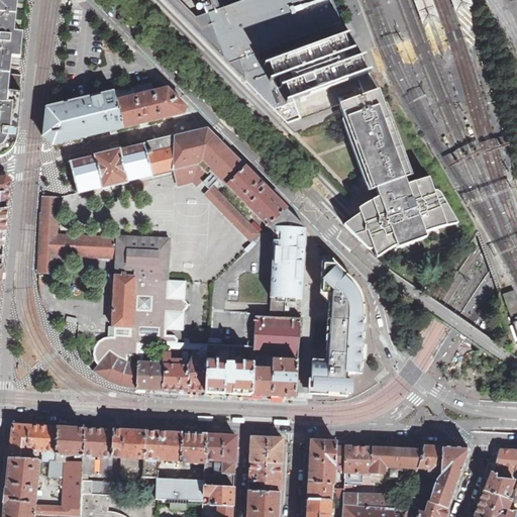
[(0,0),(0,73),(10,74),(11,69),(12,58),(20,58),(22,46),(22,40),(21,40),(22,34),(23,34),(23,33),(17,32),(18,26),(23,27),(24,23),(24,19),(16,18),(17,12),(25,13),(26,5),(20,4),(21,1),(20,0),(0,0)]
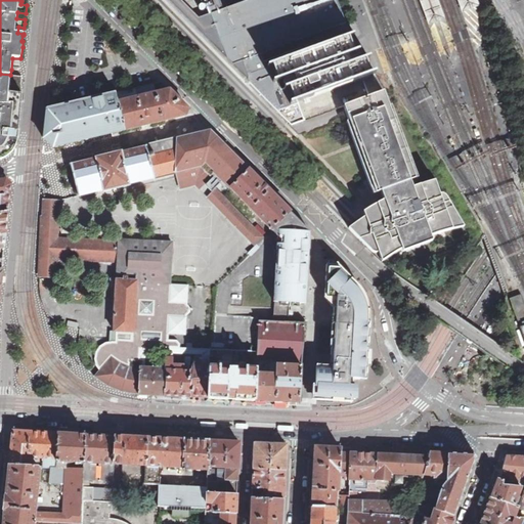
[(161,0),(172,12),(249,88),(273,113),(277,112),(261,61),(271,57),(347,31),(336,0),(161,0)]
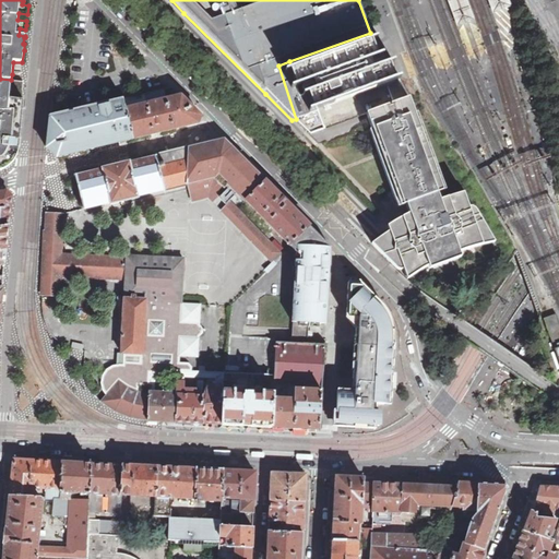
[(466,0),(449,0),(460,26),(475,21),(466,0)]
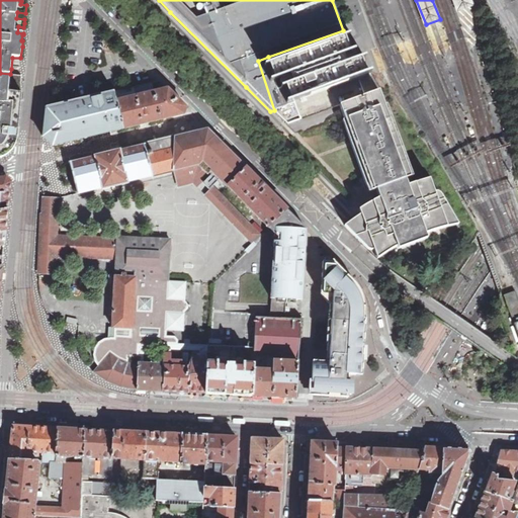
[(454,0),(459,12),(472,8),(469,0),(454,0)]
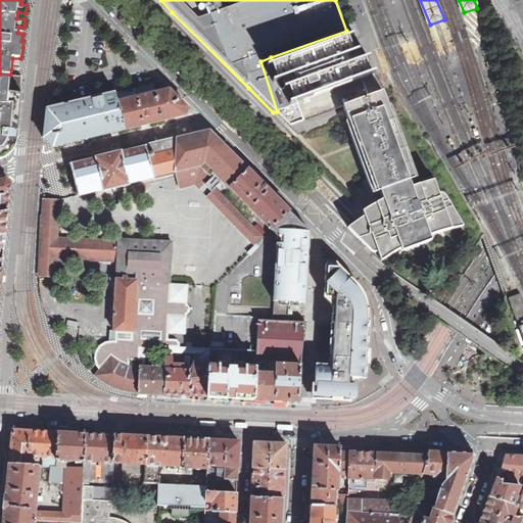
[(299,107),(376,79),(376,78),(372,79),(367,65),(371,64),(370,62),(350,69),(344,62),(360,57),(360,56),(354,57),(349,44),(354,42),(353,41),(275,69),(271,57),(260,61),(277,111),(279,114),(289,110),(299,107)]
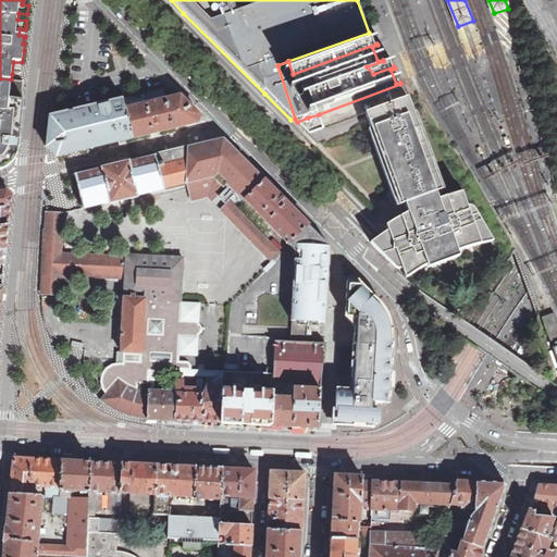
[(0,168),(7,166),(16,156),(17,144),(22,96),(24,82),(11,79),(0,78),(0,168)]
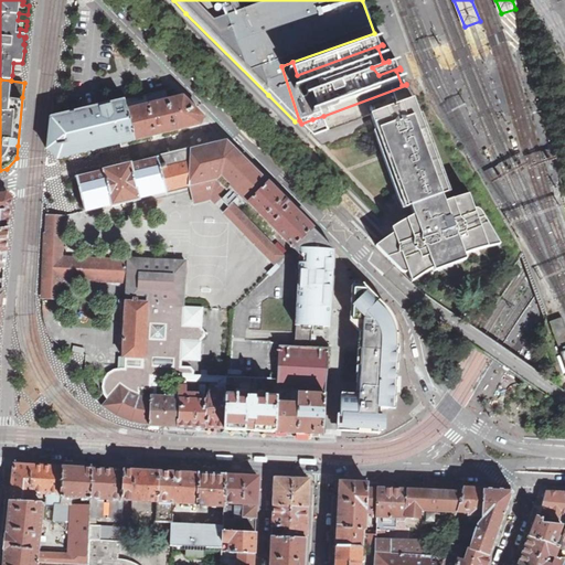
[(134,140),(201,125),(203,117),(183,97),(168,100),(166,91),(125,100),(134,140)]
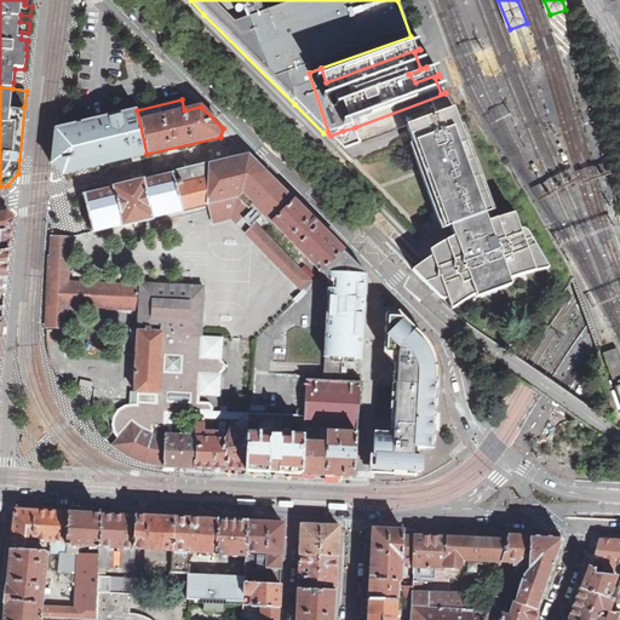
[(512,282),(551,268),(530,230),(522,225),(516,211),(489,218),(487,212),(497,208),(455,105),(409,122),(443,228),(452,225),(454,229),(455,235),(432,247),(431,254),(414,268),(423,279),(453,308),(478,297),(512,282)]
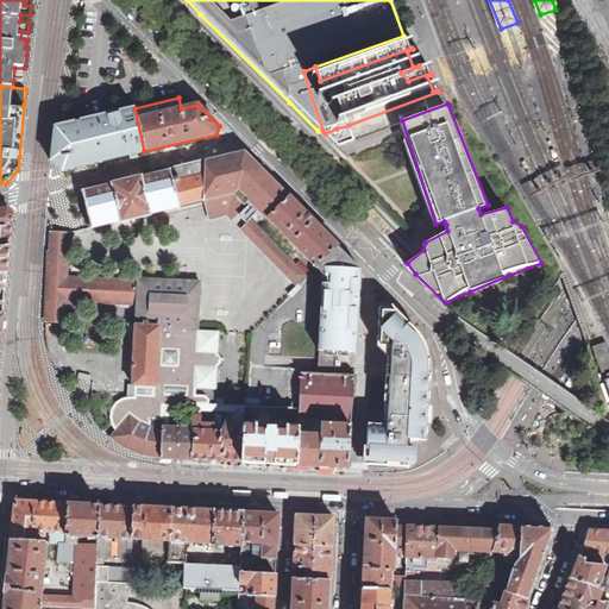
[(110,159),(144,151),(135,108),(60,126),(55,126),(52,148),(51,162),(55,164),(63,171),(110,159)]
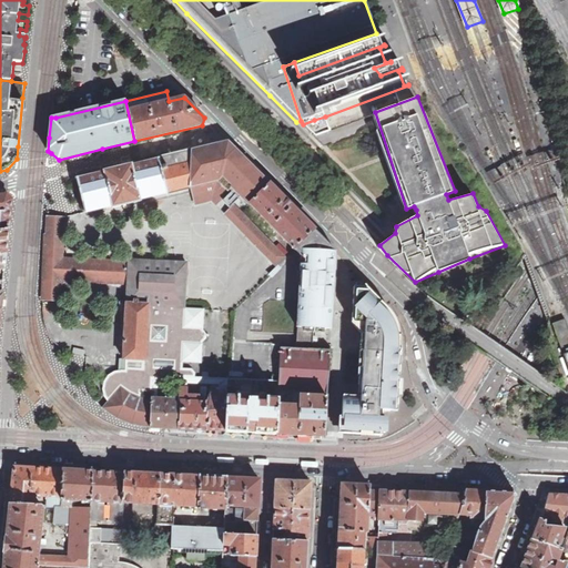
[(250,203),(270,184),(229,142),(77,178),(85,213),(112,206),(113,209),(141,201),(141,200),(191,188),(217,181),(226,190),(229,193),(234,188),(236,191),(250,203)]
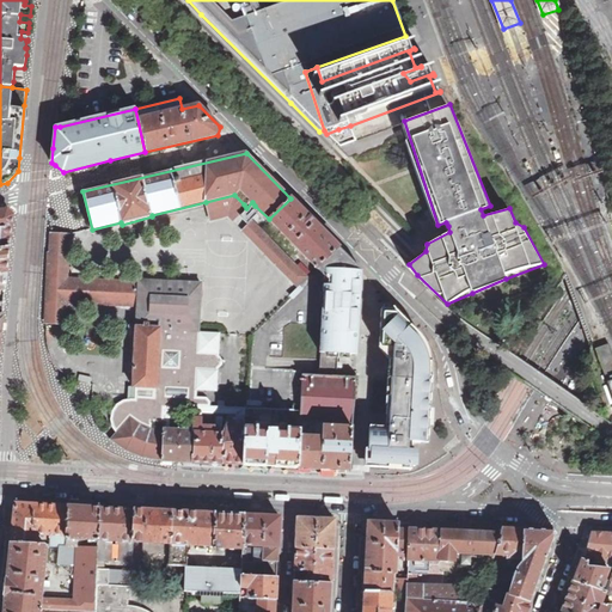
[(244,204),(234,195),(206,202),(209,219),(230,214),(234,219),(242,213),(246,208),(244,204)]
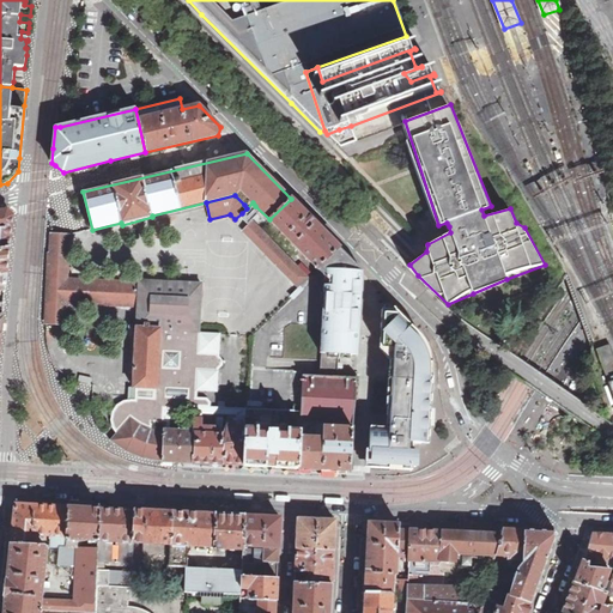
[(269,219),(319,269),(340,248),(291,199),(269,219)]
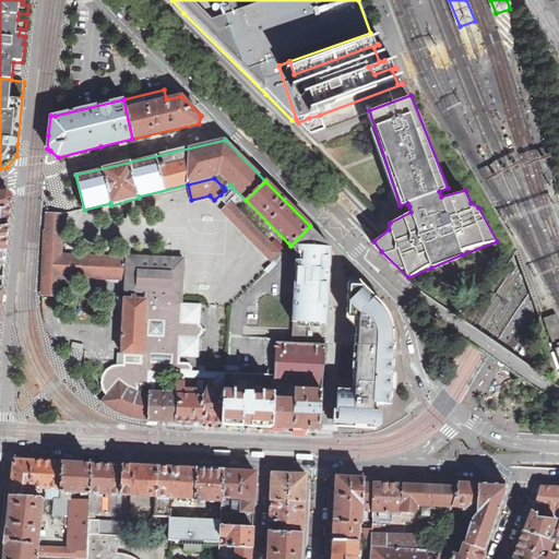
[(0,226),(9,225),(10,214),(12,197),(10,194),(7,191),(0,192),(0,226)]
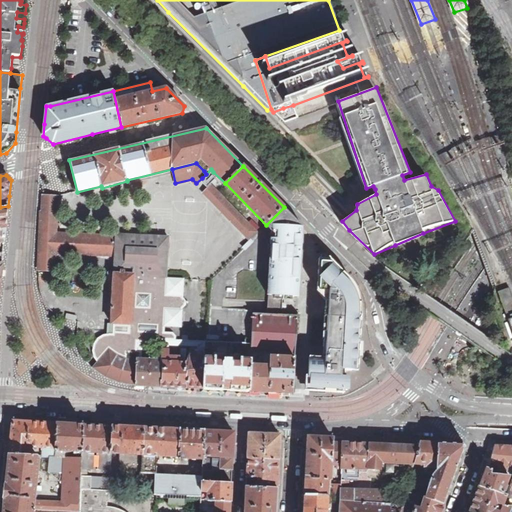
[(204,194),(240,231),(248,223),(213,186),(204,194)]
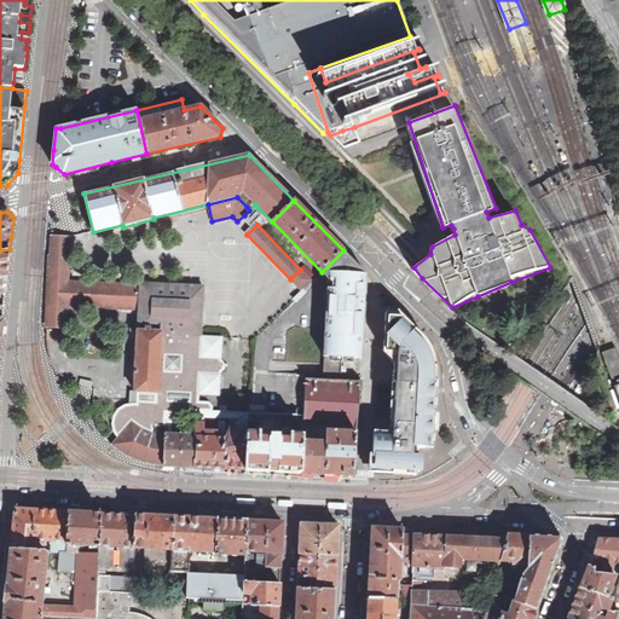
[(50,268),(69,270),(70,237),(52,236),(52,255),(51,255),(50,268)]
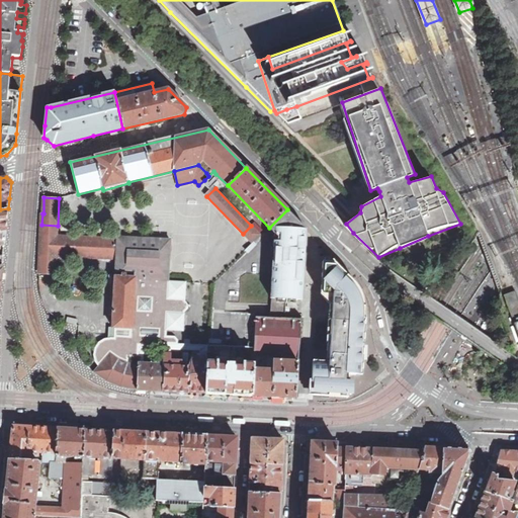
[(0,233),(6,232),(8,208),(0,209),(0,233)]
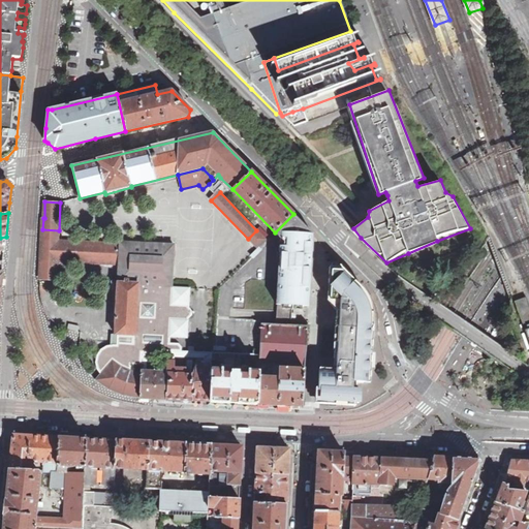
[(276,324),(291,325),(292,306),(309,307),(309,304),(303,303),(305,259),(312,256),(314,235),(293,214),(275,232),(282,240),(280,241),(278,281),(276,312),(276,324)]
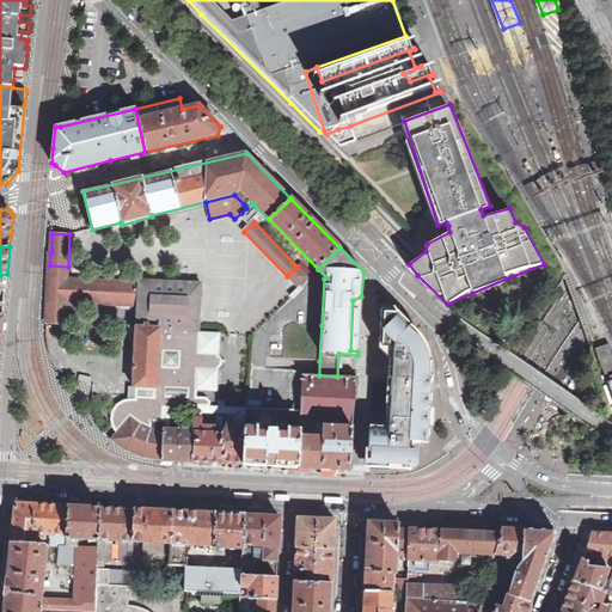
[(66,311),(66,301),(138,306),(134,387),(136,387),(135,399),(132,399),(124,401),(117,404),(112,411),(111,420),(112,427),(117,434),(112,440),(120,445),(127,450),(135,453),(145,457),(153,458),(161,459),(164,429),(165,409),(171,409),(188,410),(188,408),(195,408),(195,405),(210,407),(210,402),(207,398),(196,397),(197,390),(218,391),(219,368),(222,365),(222,360),(219,355),(220,334),(199,332),(201,283),(171,282),(139,281),(139,282),(67,279),(68,267),(49,265),(47,314),(47,323),(57,323),(57,316),(61,316),(66,311)]
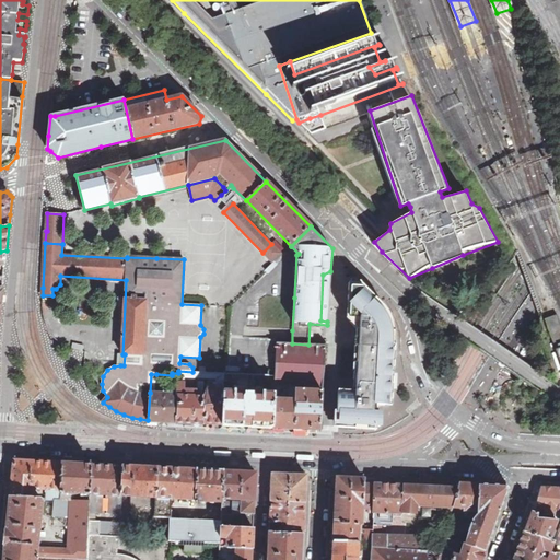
[(263,253),(273,263),(282,254),(271,244),(263,253)]
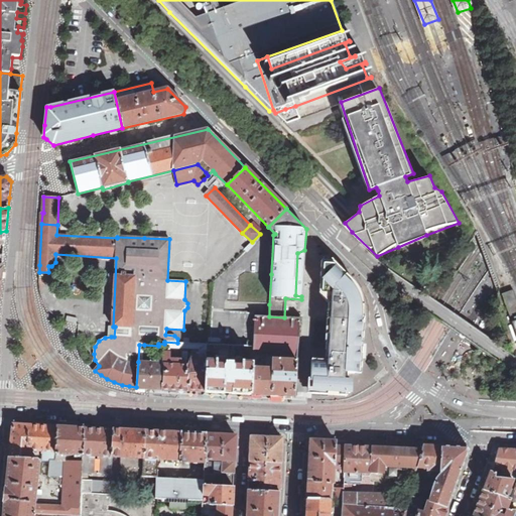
[(301,296),(304,250),(297,253),(295,295),(301,296)]
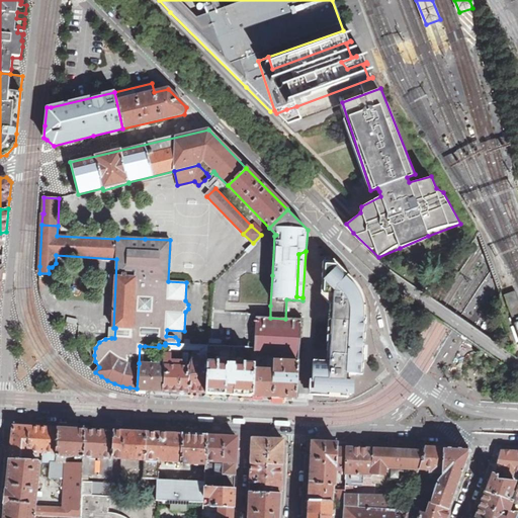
[(365,322),(366,312),(365,307),(364,300),(362,295),(360,291),(358,288),(353,281),(348,276),(338,266),(323,265),(321,290),(321,294),(330,305),(330,308),(327,350),(327,361),(313,361),(313,375),(312,382),(314,384),(313,395),(339,397),(346,397),(347,389),(350,389),(350,387),(347,387),(347,379),(349,379),(350,374),(356,375),(357,370),(358,370),(359,360),(363,361),(365,328),(365,322)]
